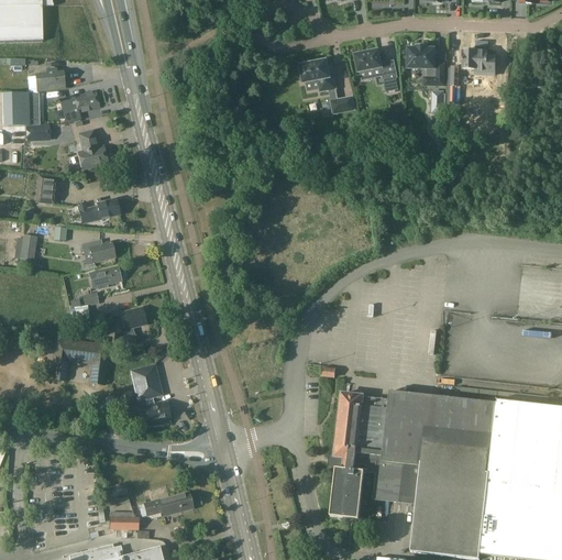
[(0,0),(0,40),(43,40),(42,4),(53,4),(52,0),(0,0)]
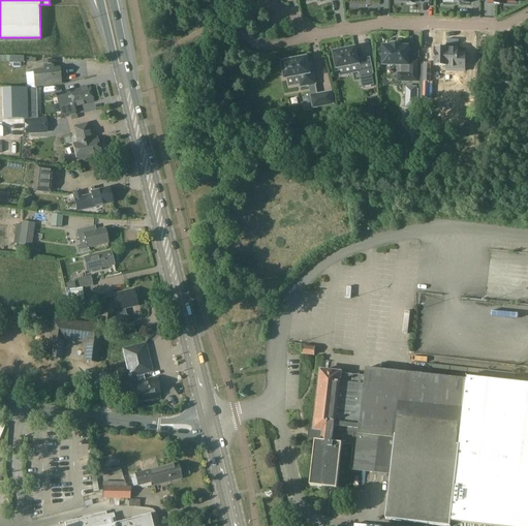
[(411,58),(411,59),(409,59),(409,44),(401,44),(401,42),(393,41),(393,43),(384,43),(384,62),(402,63),(402,69),(408,69),(408,79),(417,79),(418,58),(411,58)]
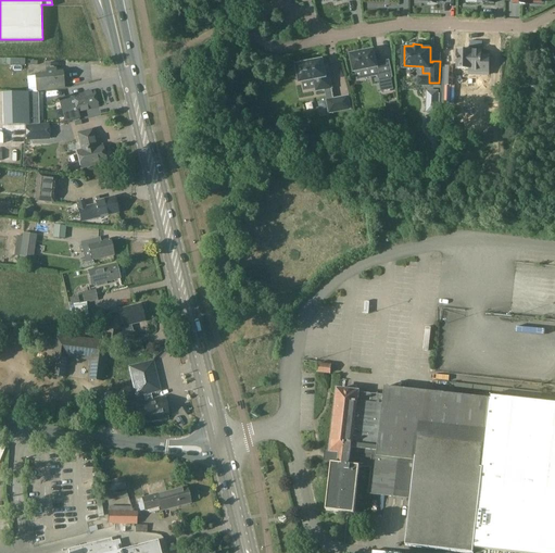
[(468,67),(489,68),(489,50),(481,50),(481,47),(469,46),(458,45),(458,46),(456,46),(456,64),(468,65),(468,67)]
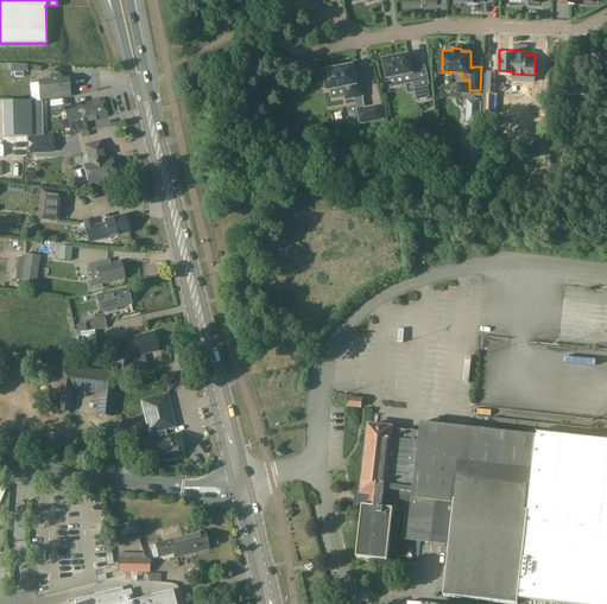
[(393,56),(384,57),(387,76),(390,76),(412,71),(415,80),(418,97),(431,95),(429,82),(430,82),(427,63),(412,67),(410,52),(400,53),(393,55),(393,56)]
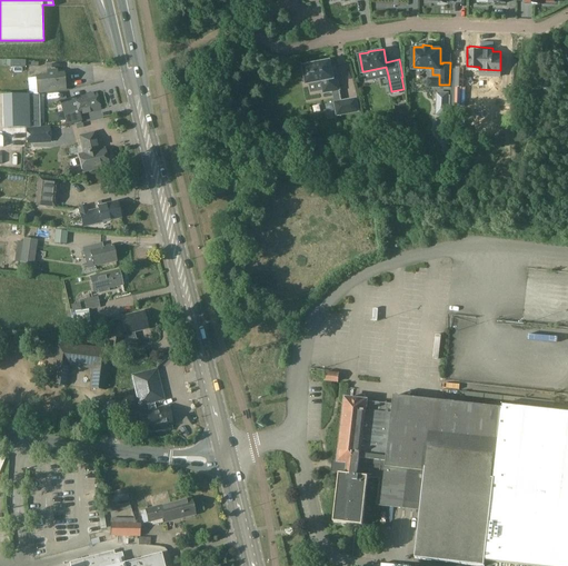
[(315,62),(305,65),(308,82),(322,79),(325,90),(334,89),(336,100),(342,99),(340,88),(337,72),(336,72),(335,68),(332,69),(330,59),(322,61),(322,59),(315,61),(315,62)]
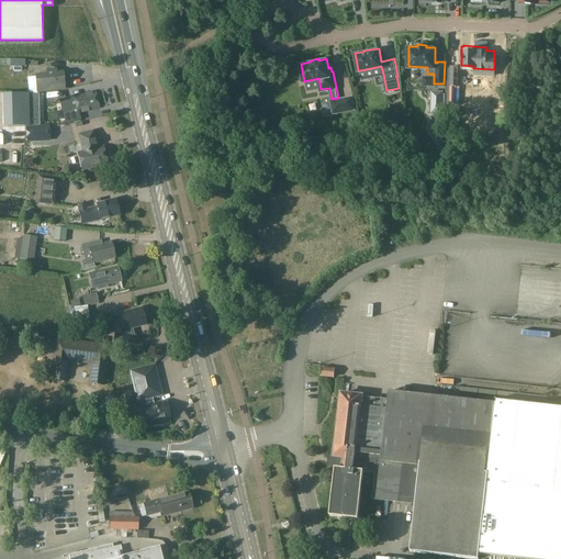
[(449,64),(446,64),(446,82),(457,82),(457,63),(449,63),(449,64)]
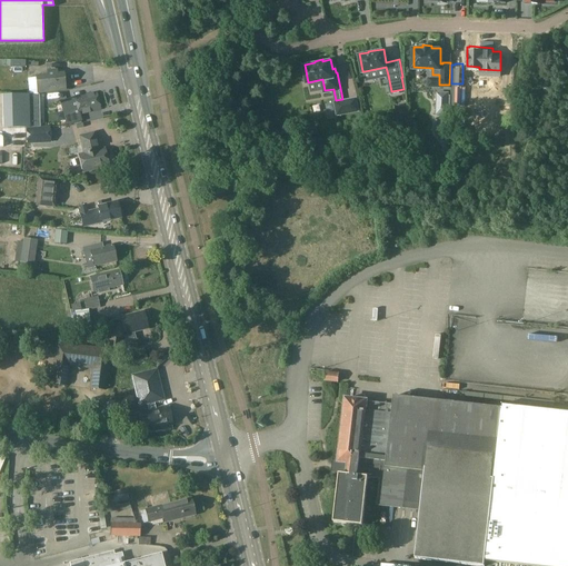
[(38,90),(66,87),(65,71),(58,72),(57,68),(48,69),(48,73),(36,75),(38,90)]
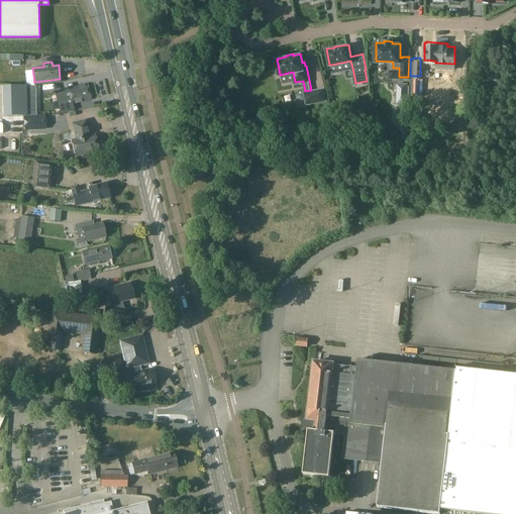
[(62,91),(57,92),(61,110),(74,107),(73,102),(92,97),(88,81),(68,86),(68,87),(65,88),(64,87),(61,88),(62,91)]
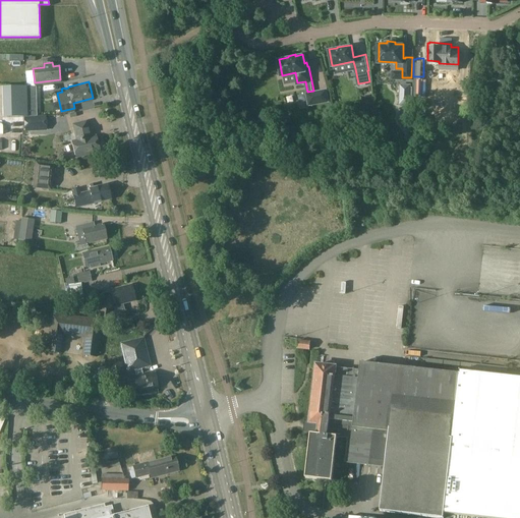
[(27,84),(7,84),(8,115),(29,115),(27,84)]
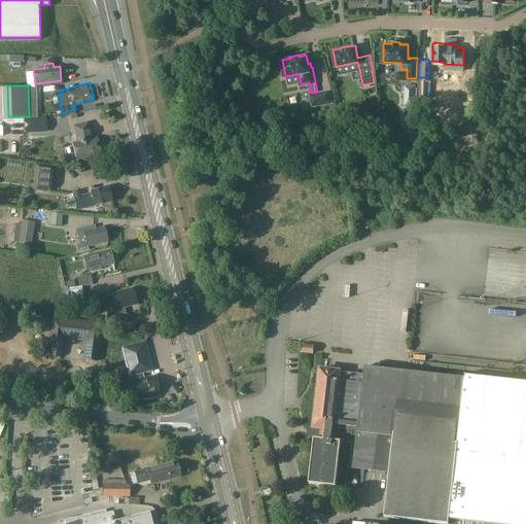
[(36,85),(29,86),(29,102),(30,112),(37,112),(37,102),(36,85)]
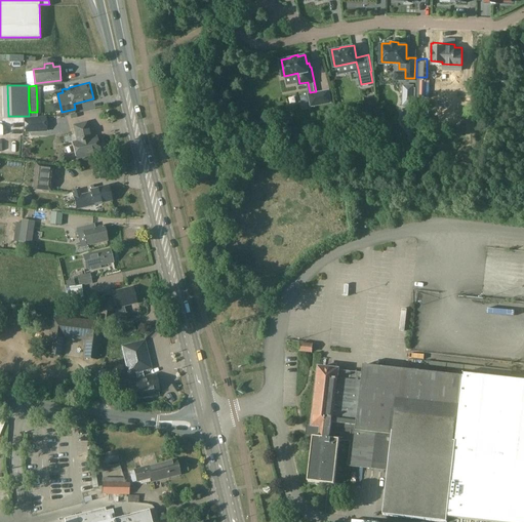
[(310,92),(312,105),(320,103),(317,91),(316,91),(310,92)]
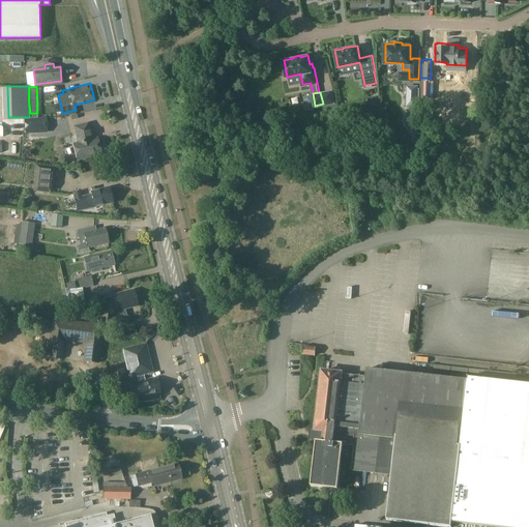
[(379,99),(369,101),(371,108),(379,107),(380,107),(379,99)]
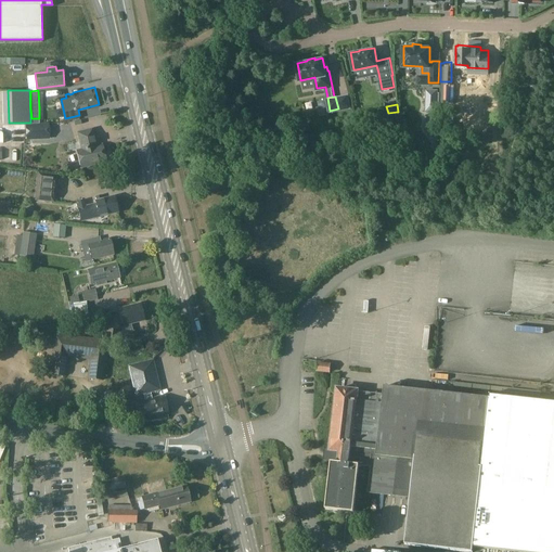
[(50,122),(26,123),(27,139),(51,137),(50,122)]
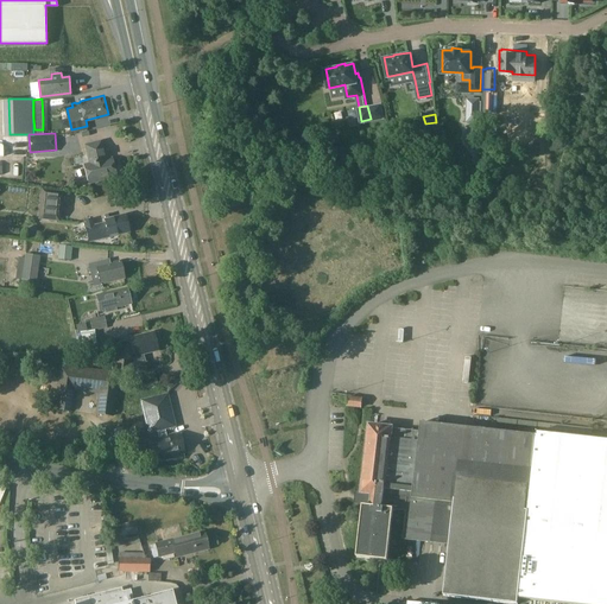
[(87,144),(90,161),(86,163),(90,182),(117,175),(112,157),(105,158),(100,140),(87,144)]
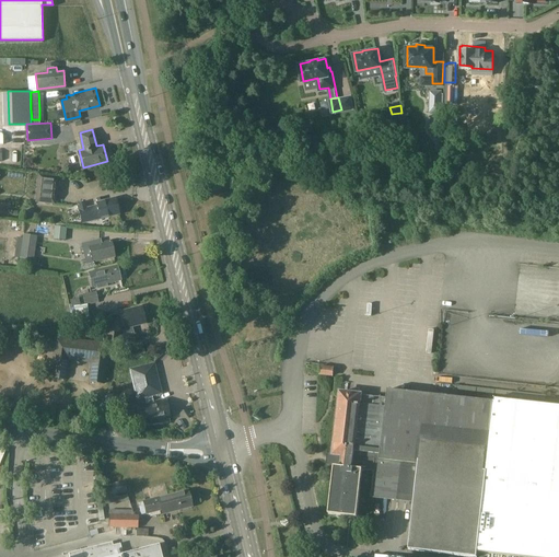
[(0,131),(0,147),(13,149),(15,134),(0,131)]
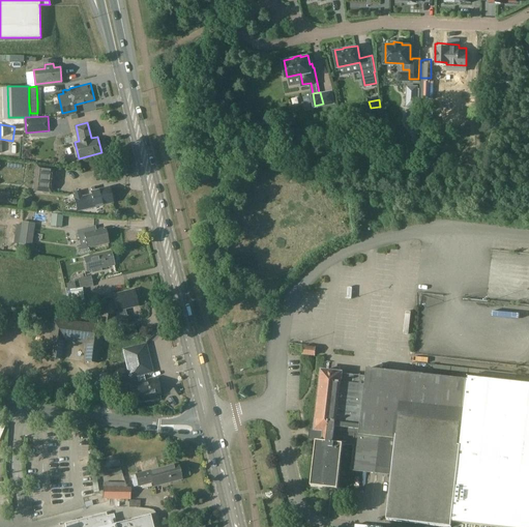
[(53,192),(55,165),(36,163),(33,189),(53,192)]
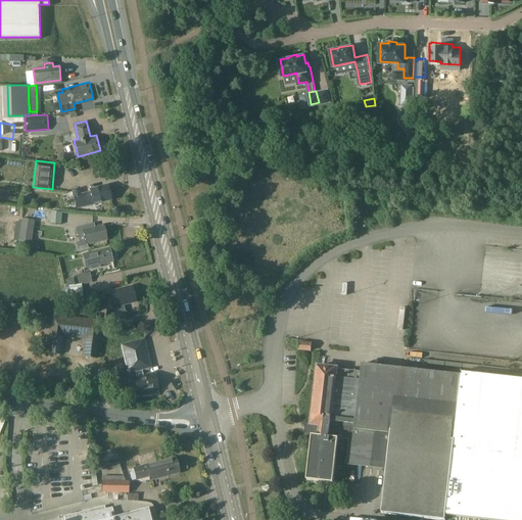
[(91,188),(90,188),(82,190),(81,185),(73,187),(78,206),(111,197),(107,184),(96,186),(95,183),(90,184),(91,188)]
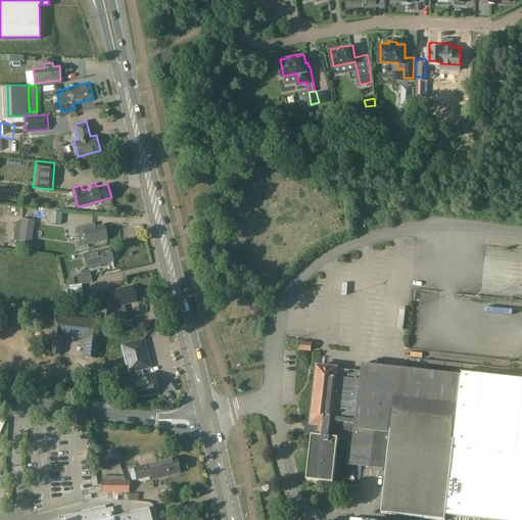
[(21,220),(18,239),(27,239),(29,225),(34,226),(35,219),(22,217),(21,220)]
